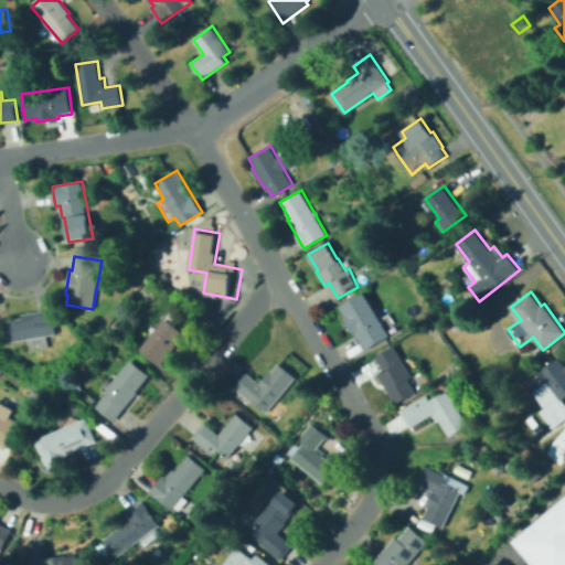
[(365,349),(358,336),(356,337),(345,318),(347,317),(341,307),(365,292),(390,336),(365,349)]
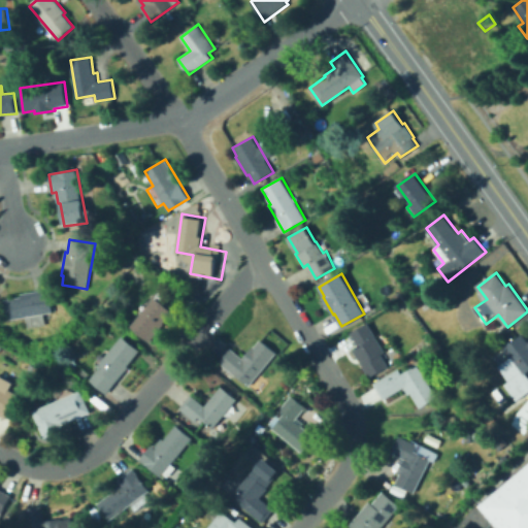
[(28,328),(26,317),(8,320),(5,299),(22,296),(22,293),(47,289),(52,312),(44,314),(45,325),(28,328)]
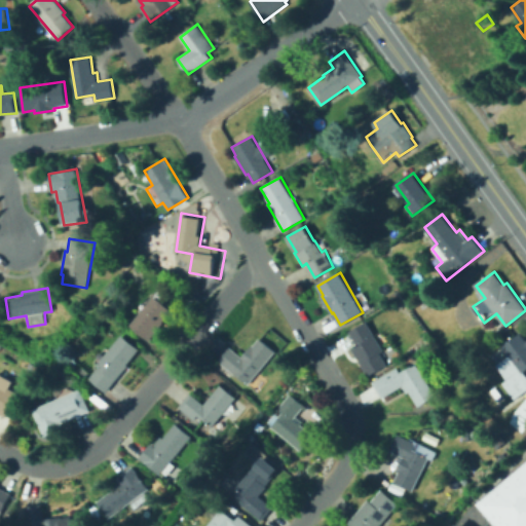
[(148,341),(130,327),(156,296),(174,311),(148,341)]
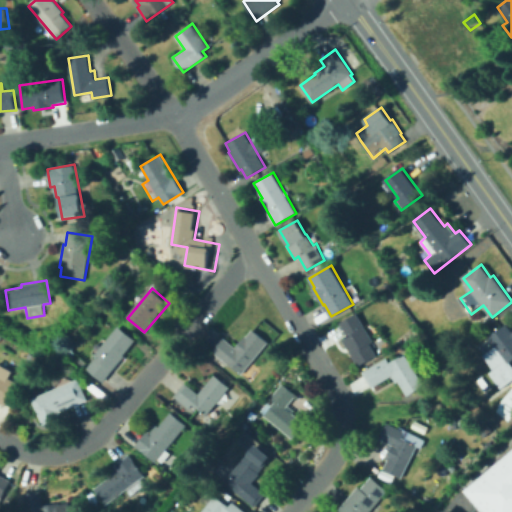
[(358,366),(343,340),(348,337),(341,323),(357,313),(373,340),(370,342),(377,354),(358,366)]
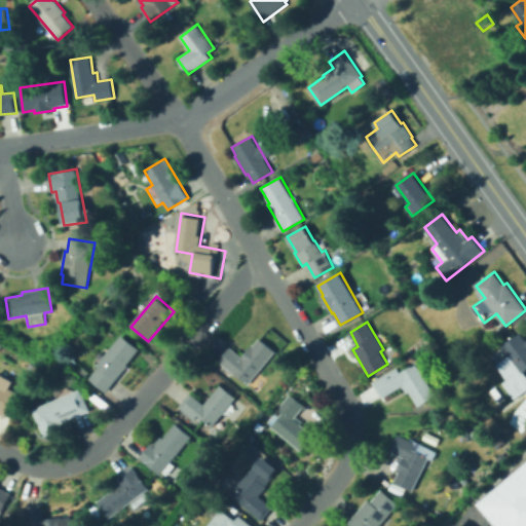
[(525,386),(511,398),(499,382),(504,378),(493,364),(505,354),(498,344),(517,331),(524,340),(525,338),(525,367),(521,371),(525,378),(525,386)]
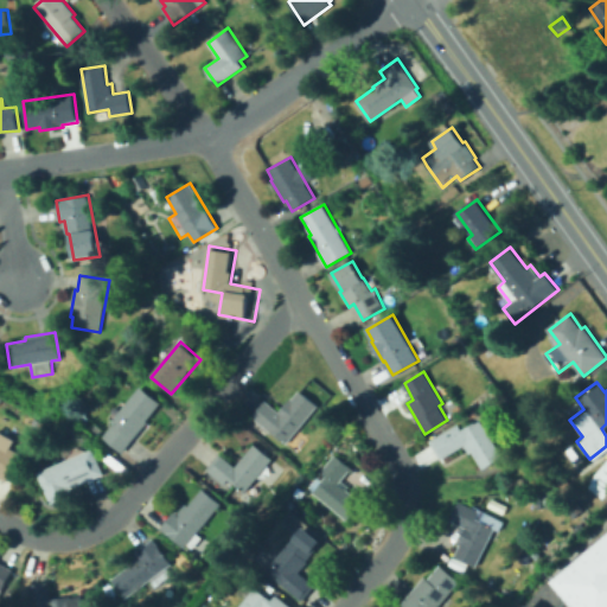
[(122,454),(103,439),(116,423),(114,421),(144,385),(164,403),(148,421),(149,422),(122,454)]
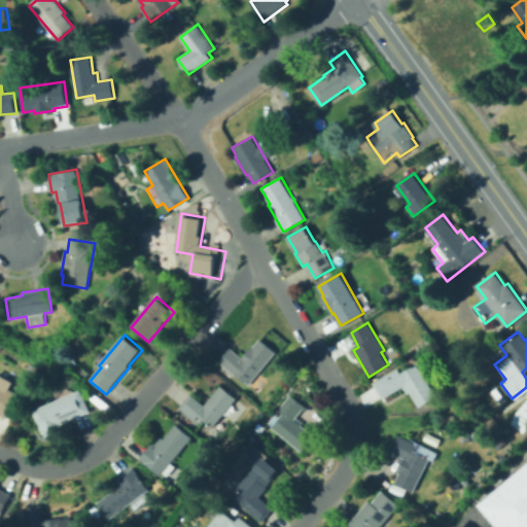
[(258,394),(219,361),(231,347),(242,357),(253,345),(254,346),(260,339),(276,352),(253,380),(264,388),(258,394)]
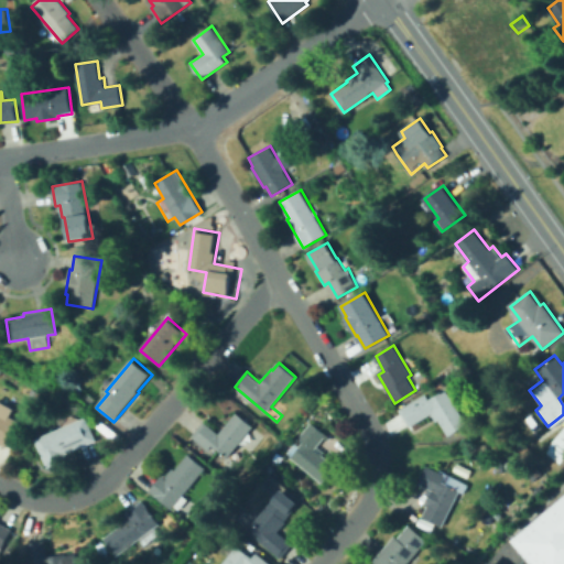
[(448,435),(438,420),(436,422),(432,414),(410,427),(400,410),(426,393),(430,399),(447,389),(467,424),(448,435)]
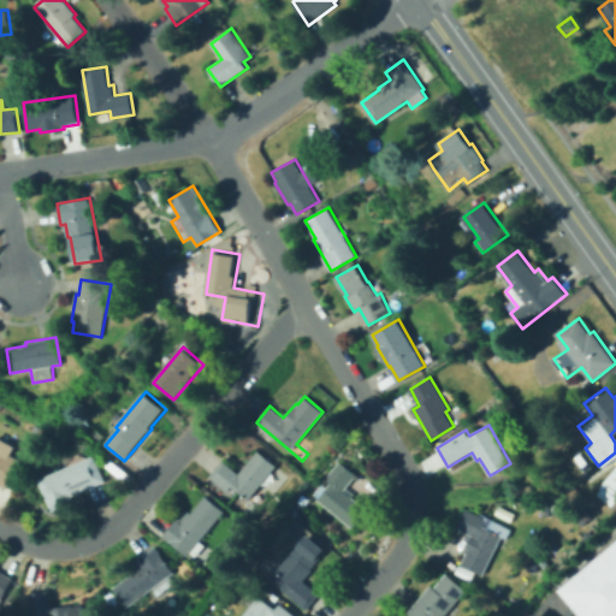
[(6,490),(0,486),(0,437),(16,446),(11,455),(23,461),(6,490)]
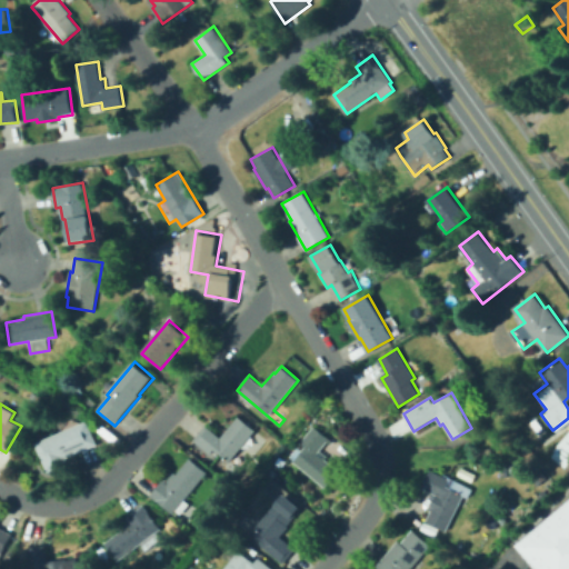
[(230,461),(216,449),(211,455),(193,440),(207,425),(221,437),(238,416),(256,430),(230,461)]
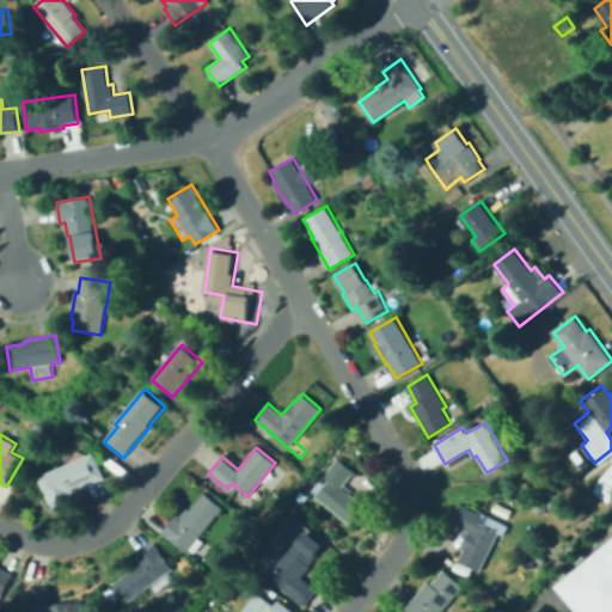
[(53,508),(40,476),(96,452),(106,478),(69,494),(73,500),(53,508)]
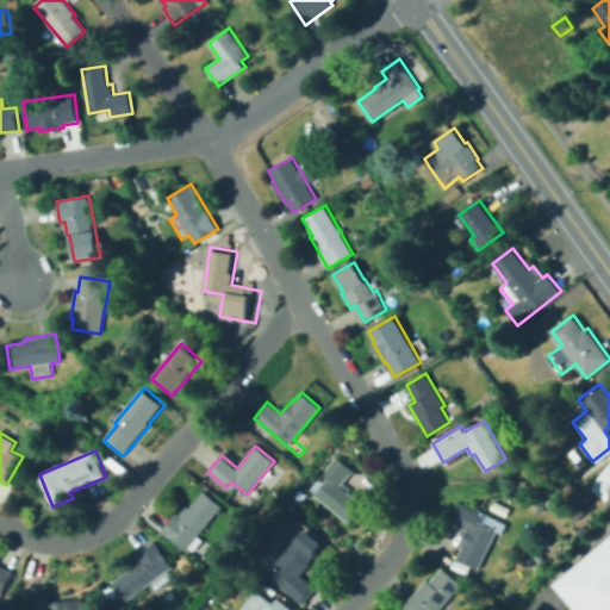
[(349,523),(316,495),(329,479),(323,473),(337,456),(358,474),(355,475),(352,473),(343,483),(352,489),(349,492),(365,505),(349,523)]
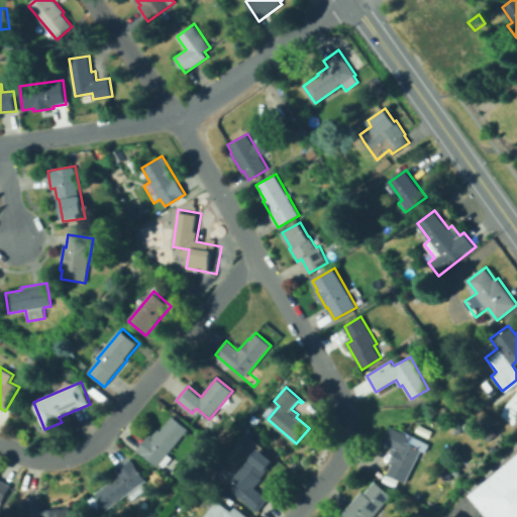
[(516,388),(516,418),(516,420),(514,419),(510,423),(499,413),(502,409),(500,408),(516,388)]
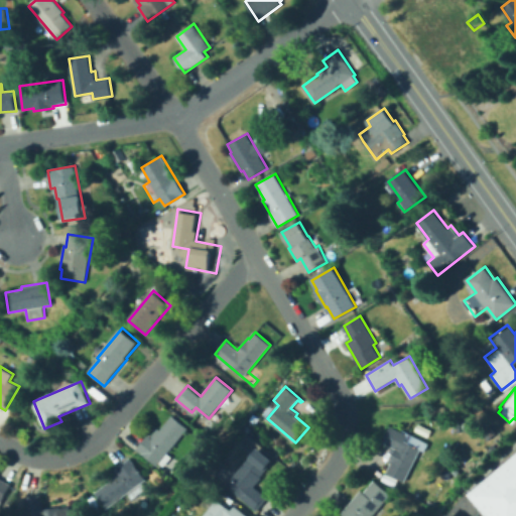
[(163,467),(159,464),(156,466),(136,448),(148,434),(151,436),(158,427),(160,429),(172,415),(188,428),(167,454),(172,457),(163,467)]
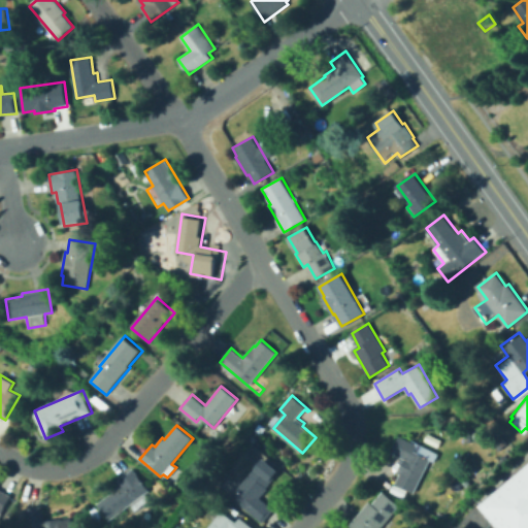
[(438,455),(434,465),(429,462),(414,492),(396,483),(400,474),(398,473),(406,460),(392,452),(400,436),(438,455)]
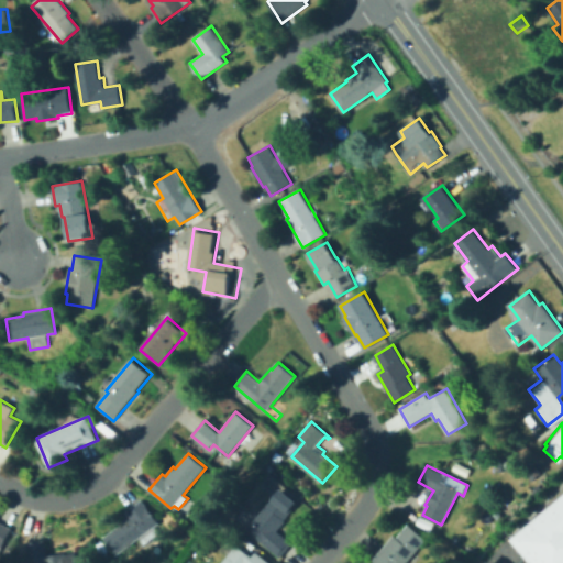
[(280,558),(249,529),(283,488),(300,504),(278,530),(293,543),(280,558)]
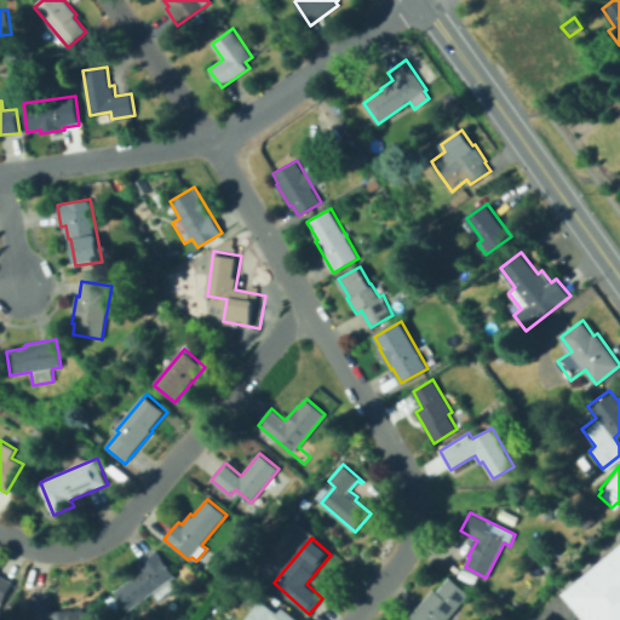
[(619,619),(532,619),(537,615),(541,619),(569,619),(577,613),(560,593),(619,541),(619,619)]
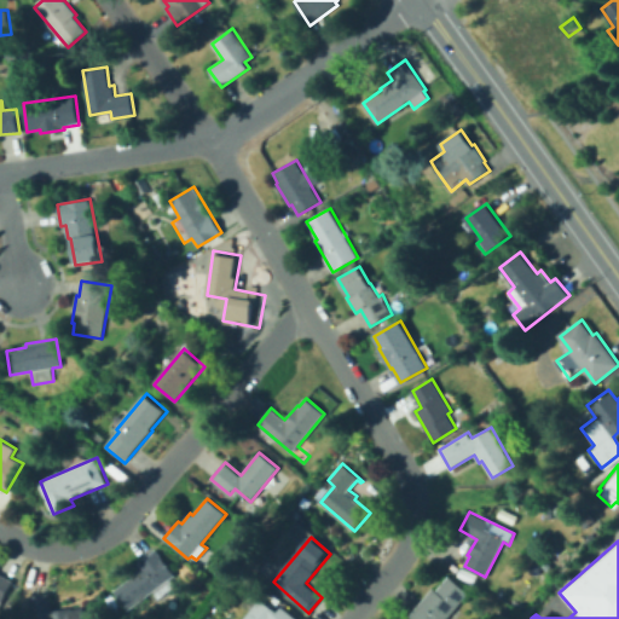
[(129,611),(114,591),(133,577),(131,573),(140,566),(138,562),(156,549),(175,574),(171,579),(175,585),(158,599),(154,593),(129,611)]
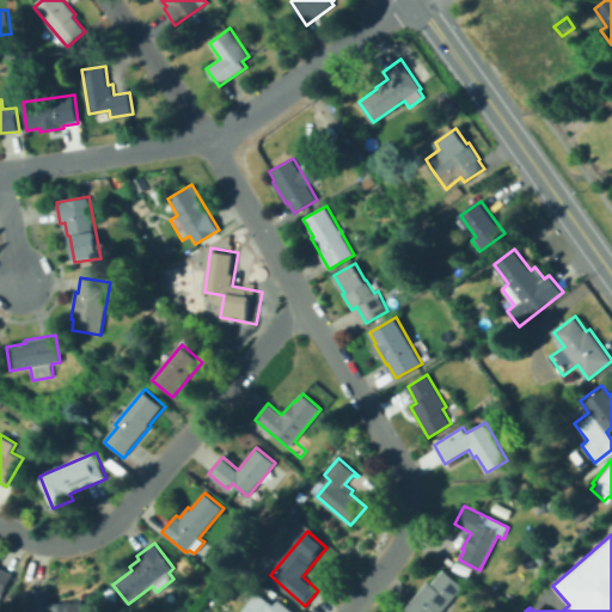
[(0,567),(13,575),(0,595),(0,567)]
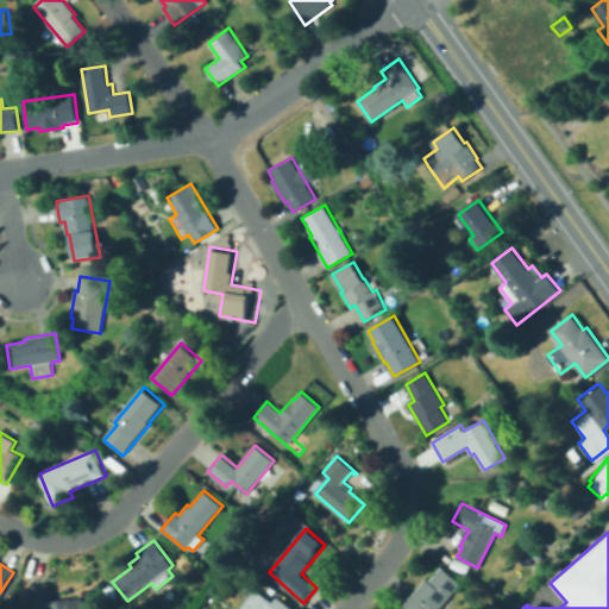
[(440,608),(405,608),(402,607),(426,578),(429,581),(443,566),(462,584),(440,608)]
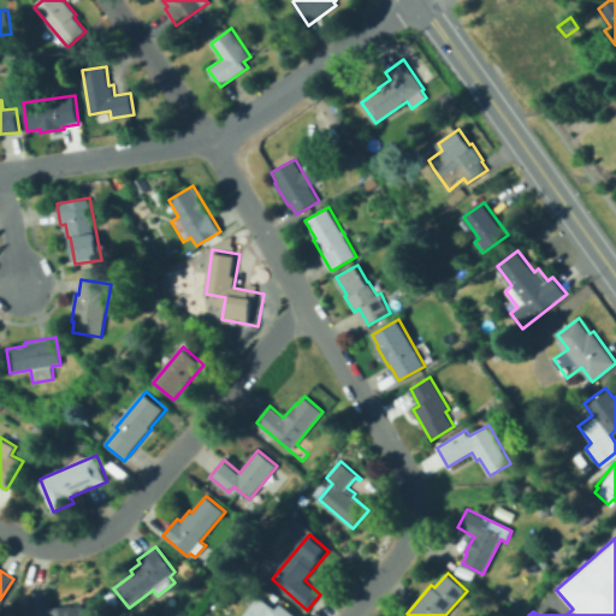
[(40,615),(33,615),(29,593),(51,590),(53,608),(71,604),(72,606),(83,604),(84,615),(40,615)]
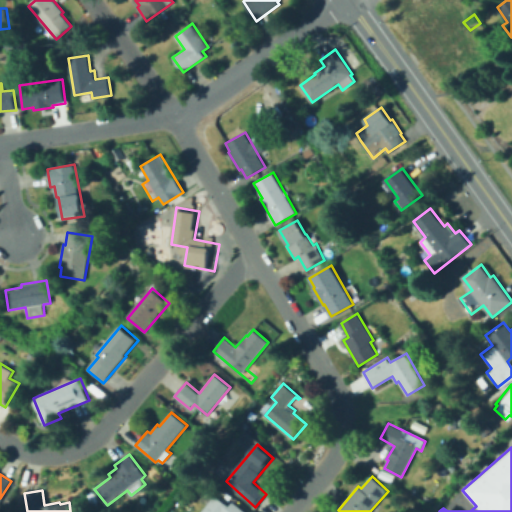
[(202,511),(217,495),(229,506),(234,501),(245,511),(202,511)]
